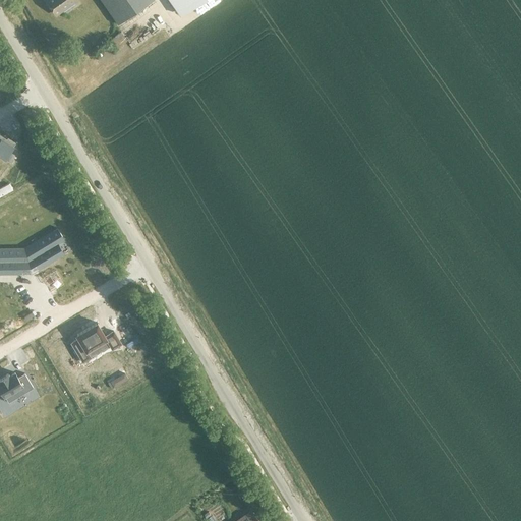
[(45,0),(56,14),(75,1),(74,0),(101,0),(118,24),(152,0),(45,0)]
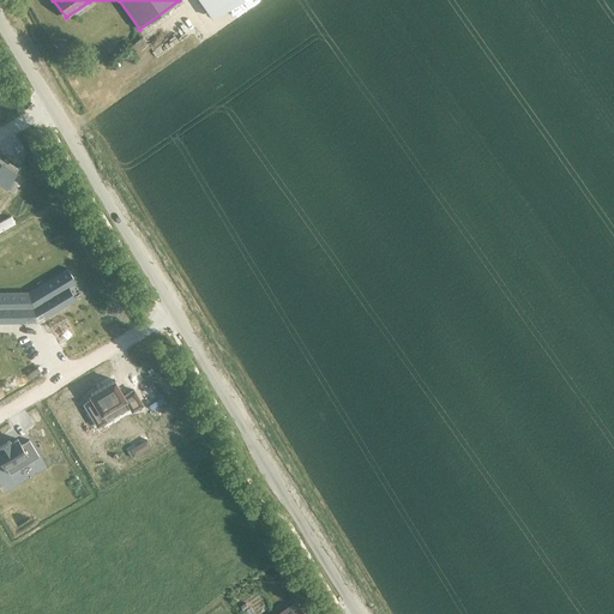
[(202,0),(212,16),(234,0),(202,0)]
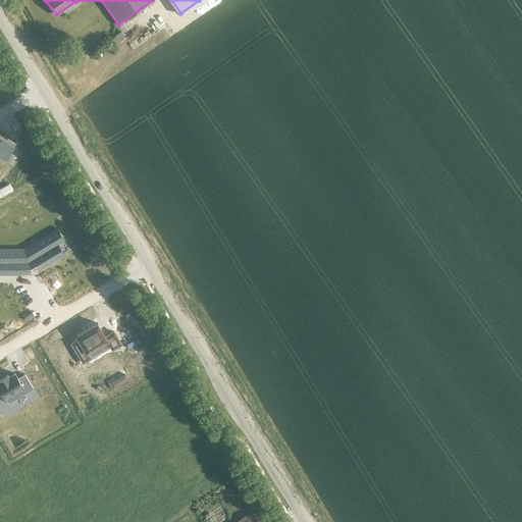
[(0,135),(0,155),(10,162),(15,154),(10,151),(14,144),(0,135)]
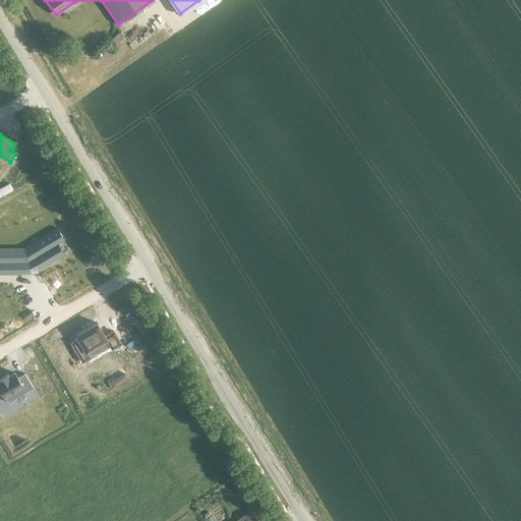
[(27,245),(0,245),(0,271),(35,271),(67,251),(61,241),(67,237),(61,226),(27,245)]
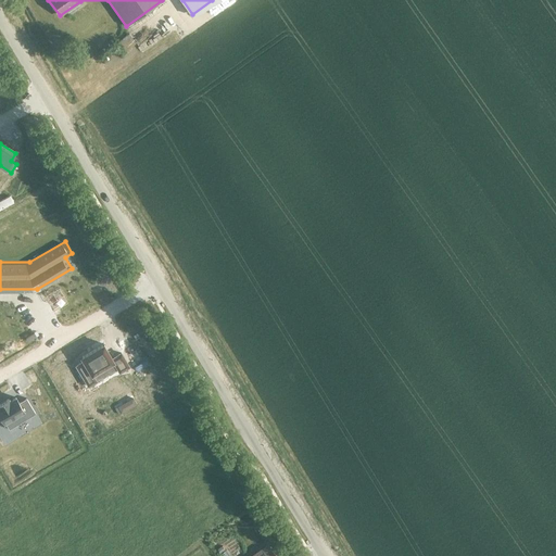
[(84,361),(76,365),(88,386),(97,381),(92,375),(113,362),(119,371),(129,366),(121,353),(112,358),(103,343),(81,357),(84,361)]
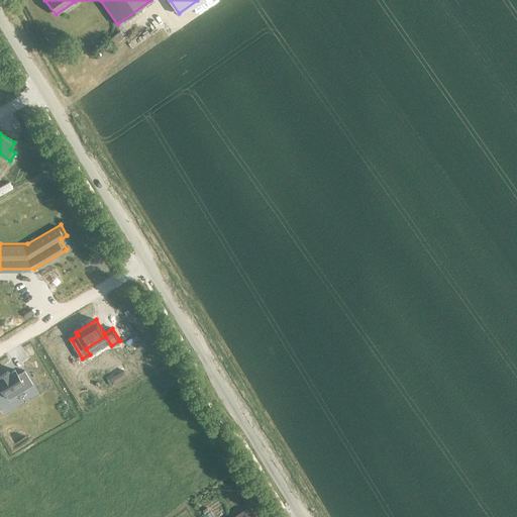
[(0,386),(4,393),(4,392),(8,399),(33,384),(24,370),(17,374),(15,370),(9,373),(8,371),(0,375),(0,386)]
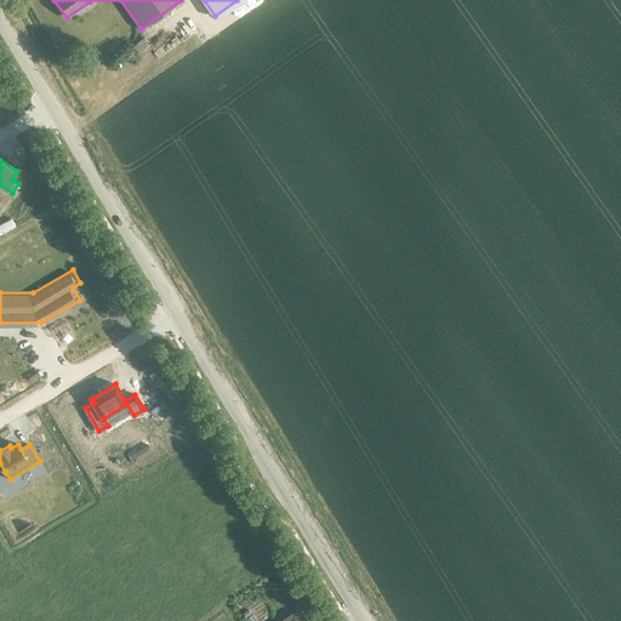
[(280,620),(279,620),(307,620),(308,620),(300,608),(294,613),(292,611),(280,620)]
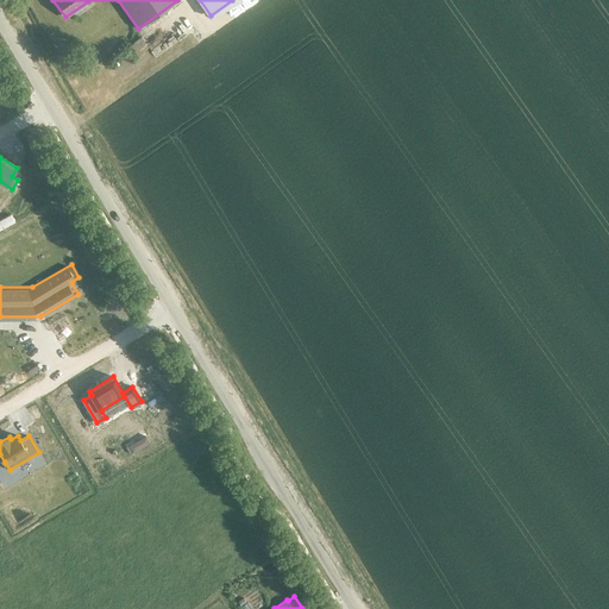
All buildings are outlined.
